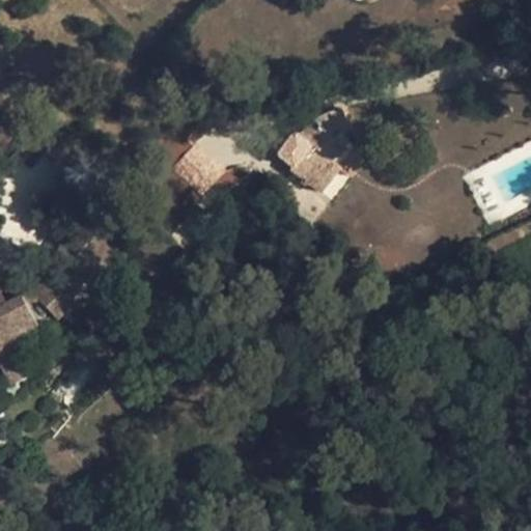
[(519,40),(525,54),(530,51),(530,34),(530,35),(519,40)]
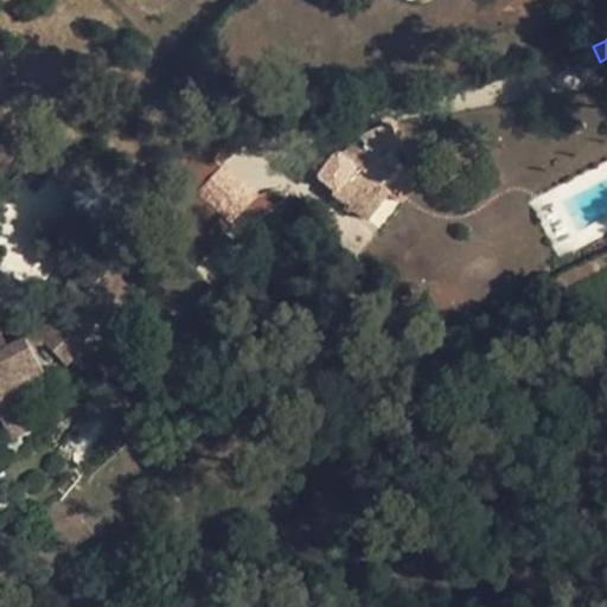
[(337,163),(337,165),(337,167),(339,172),(344,178),(332,192),(369,219),(388,196),(389,192),(378,184),(402,165),(390,151),(397,146),(388,123),(357,135),(360,139),(338,159),(337,161),(337,163)]
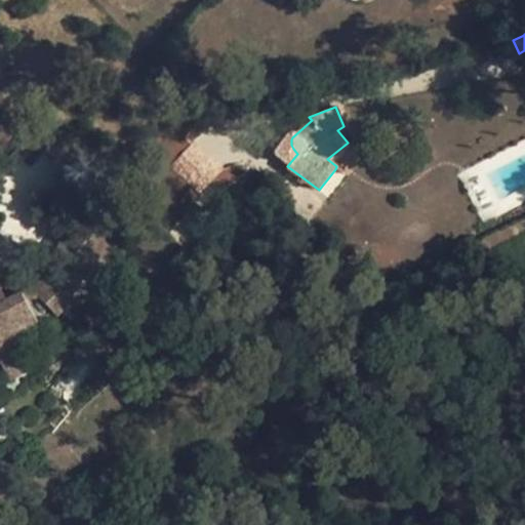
[(362,154),(348,143),(327,159),(336,166),(335,169),(346,176),(362,154)]
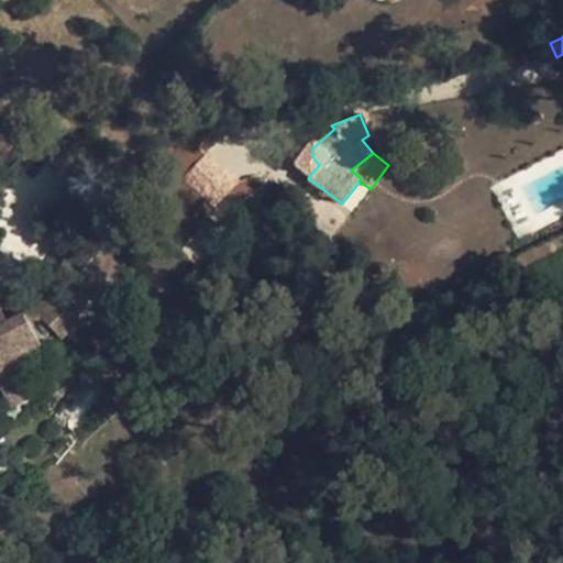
[(55,288),(52,296),(75,321),(85,301),(55,288)]
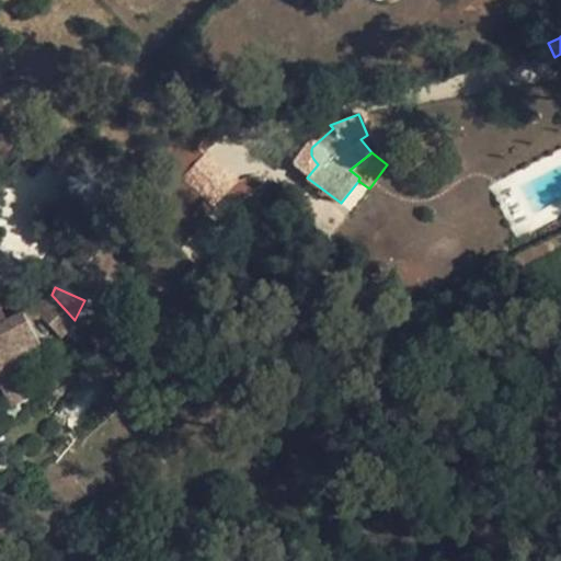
[(75,320),(52,295),(35,311),(60,338),(77,322),(75,320)]
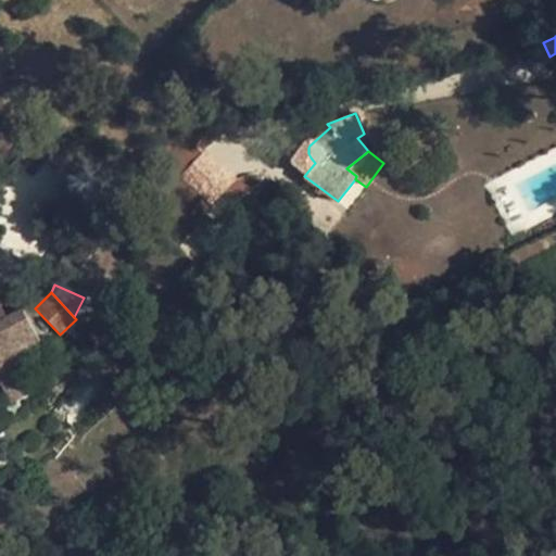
[(0,383),(1,387),(23,376),(12,354),(39,340),(22,308),(7,316),(0,304),(0,383)]
